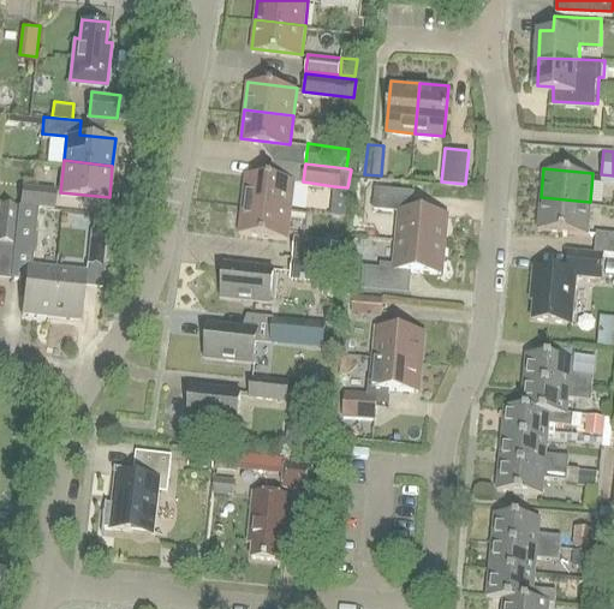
[(248,171),(244,201),(293,207),(297,178),(248,171)]
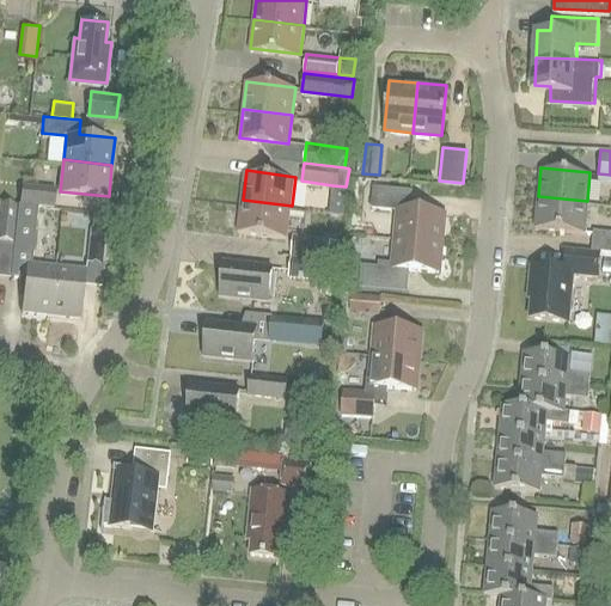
[(54,204),(55,187),(23,183),(20,200),(54,204)]
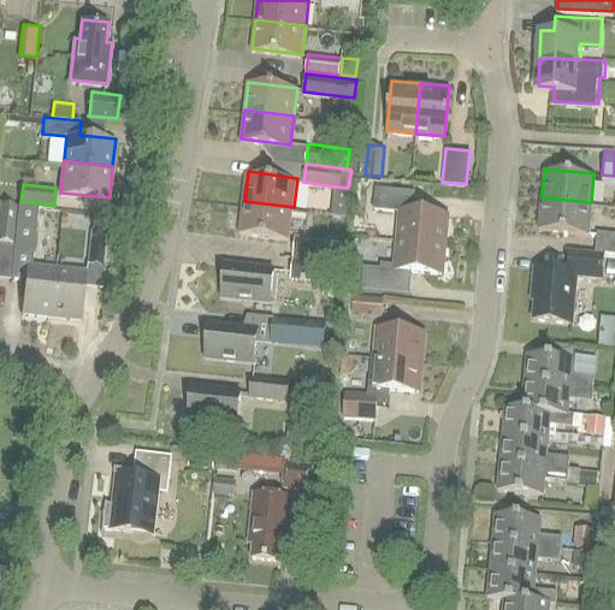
[(335,187),(331,213),(347,214),(349,188),(348,188),(335,187)]
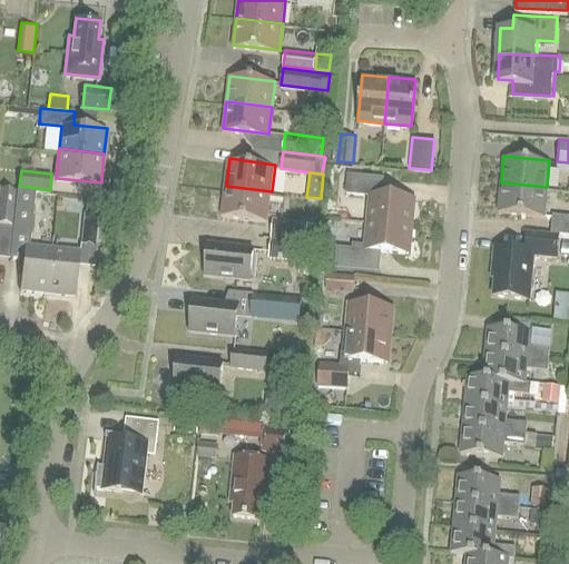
[(369,194),(366,219),(410,224),(412,198),(379,194),(381,176),(346,172),(345,191),(369,194)]
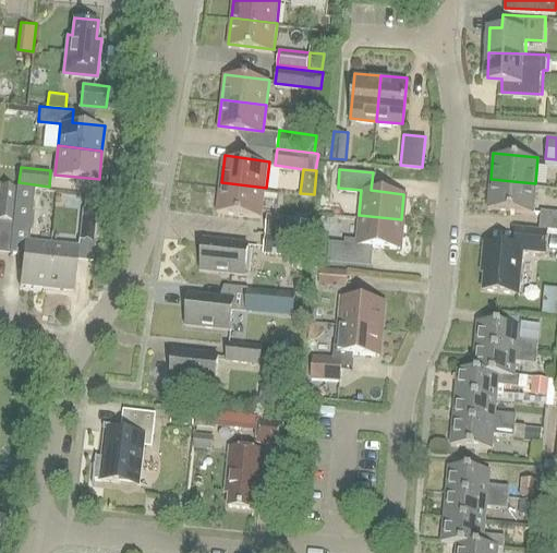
[(0,214),(11,215),(13,181),(0,179),(0,214)]
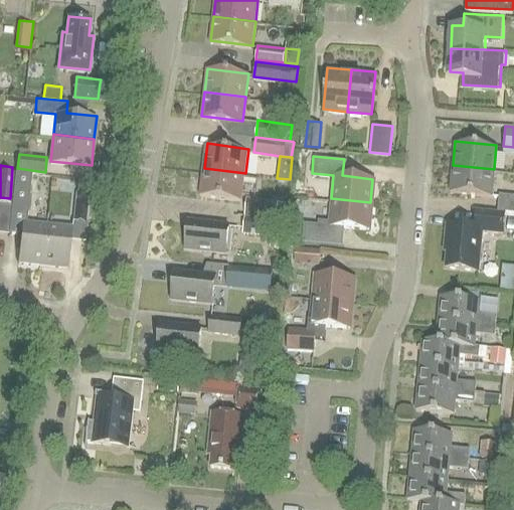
[(494,169),(453,165),(450,190),(491,193),(494,169)]
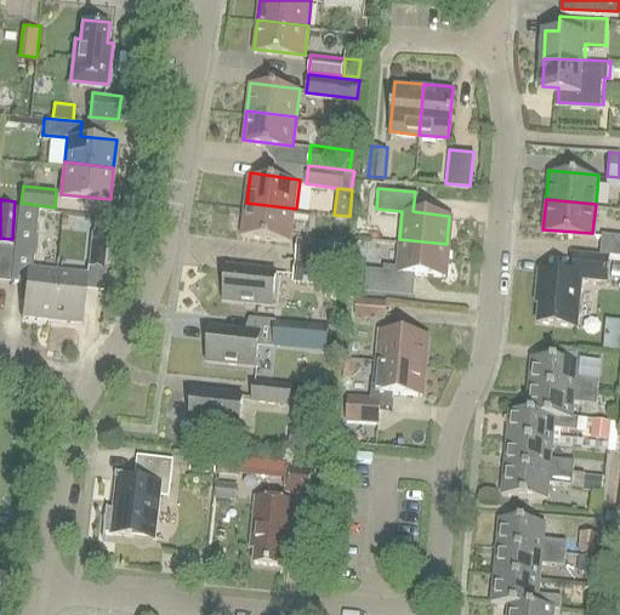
[(296,209),(246,203),(243,232),(293,238),(296,209)]
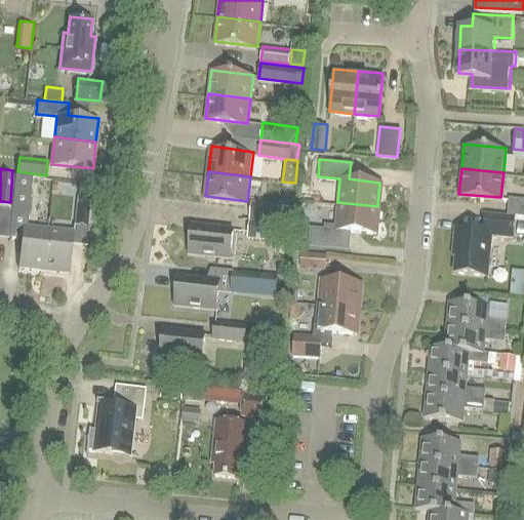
[(25,204),(28,173),(15,172),(13,203),(25,204)]
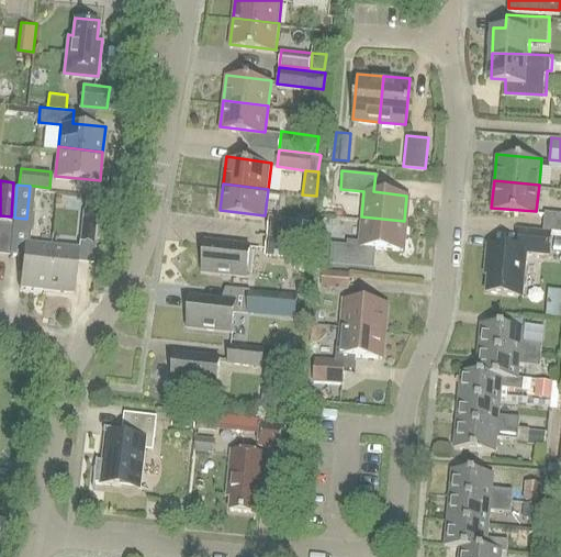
[(93,236),(97,204),(83,203),(80,235),(93,236)]
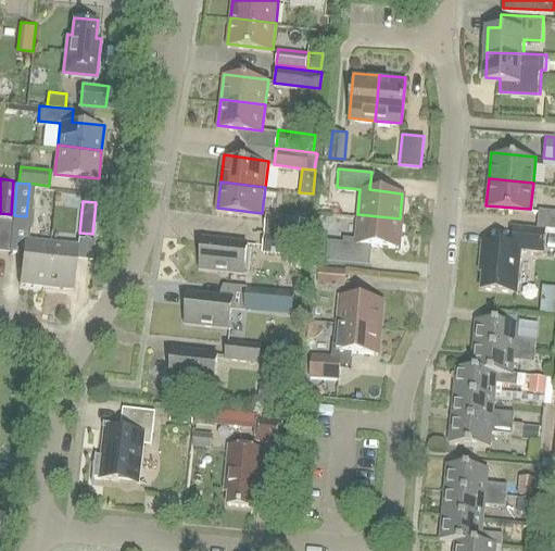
[(554,209),(539,208),(537,225),(554,227),(554,209)]
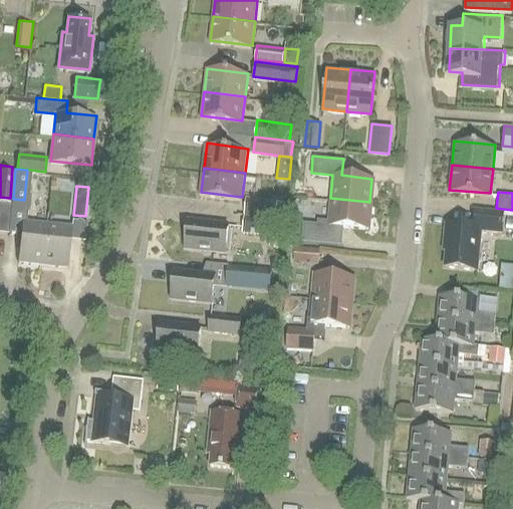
[(247,194),(245,211),(275,216),(278,199),(247,194)]
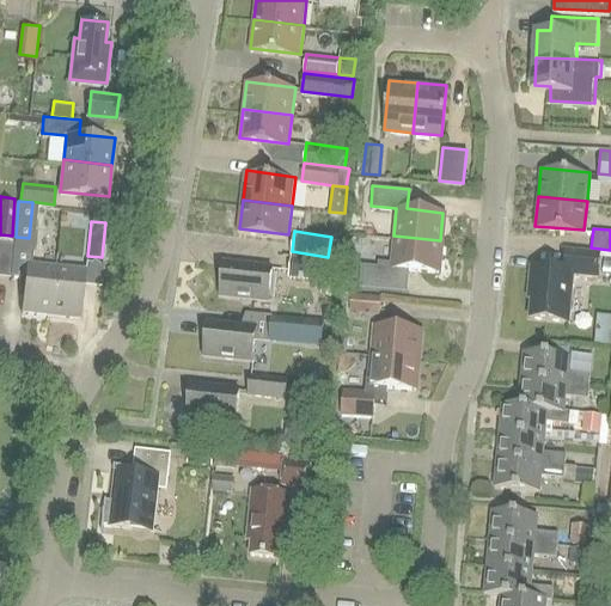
[(378,261),(377,265),(364,264),(361,287),(403,292),(405,268),(437,271),(440,240),(393,236),(389,262),(378,261)]
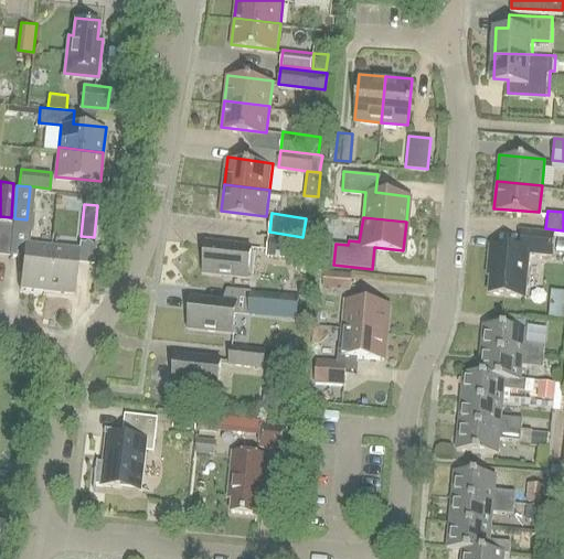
[(521,228),(520,245),(490,243),(488,275),(492,275),(490,292),(525,294),(529,250),(550,253),(552,232),(521,228)]
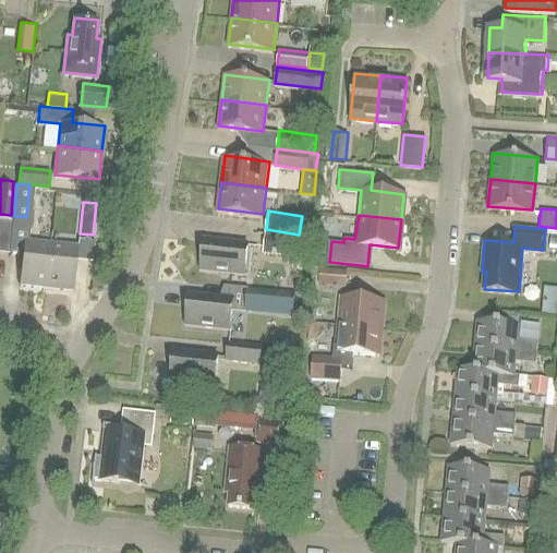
[(266,231),(264,249),(295,253),(298,235),(266,231)]
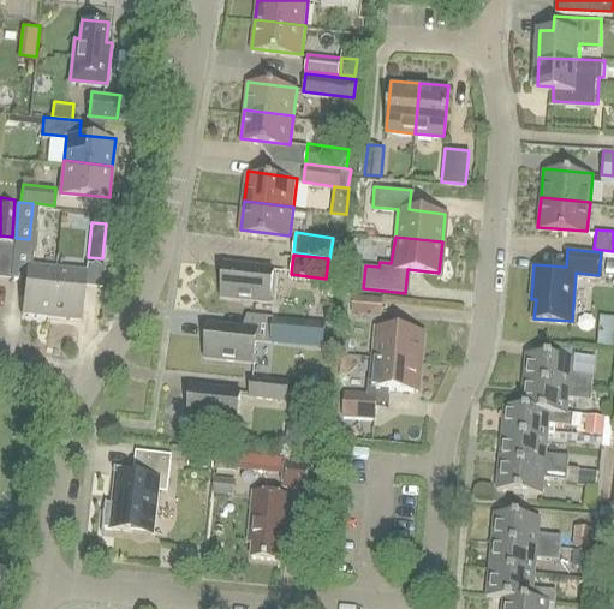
[(52,311),(57,262),(25,258),(21,308),(52,311)]
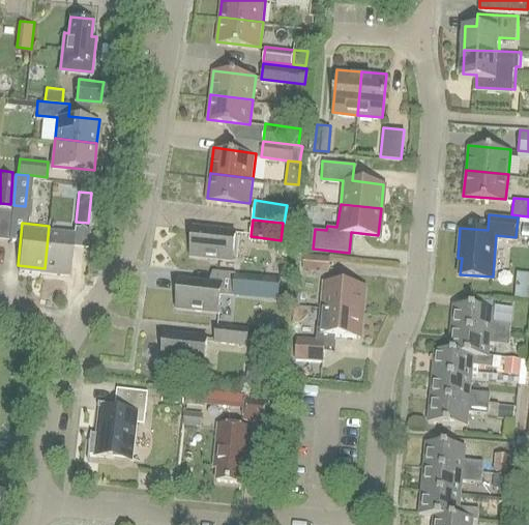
[(190,253),(190,254),(234,258),(234,257),(233,257),(236,231),(237,231),(237,229),(194,225),(194,226),(195,227),(192,253),(190,253)]
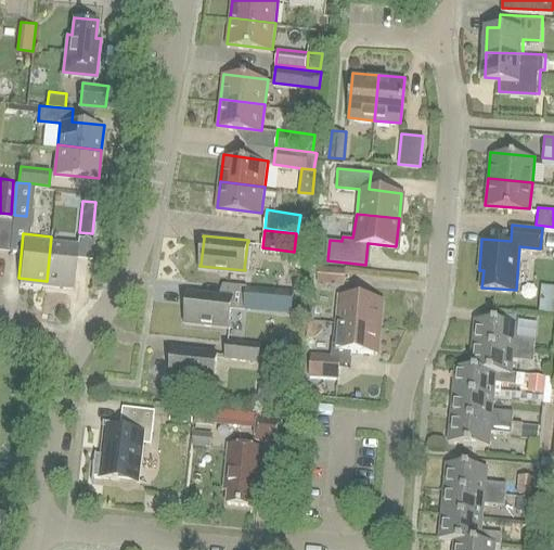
[(51,237),(47,281),(72,283),(75,239),(51,237)]
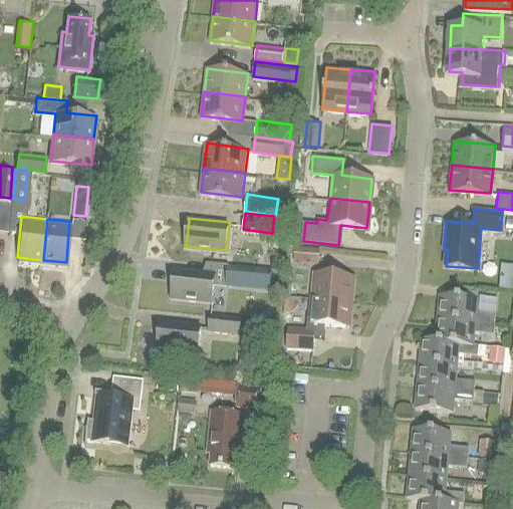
[(315,260),(316,248),(294,246),(293,258),(315,260)]
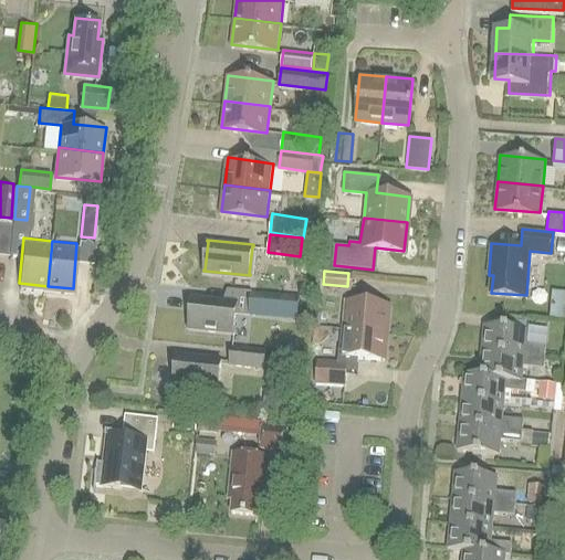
[(252,289),(251,307),(284,310),(297,312),(300,294),(285,293),(252,289)]
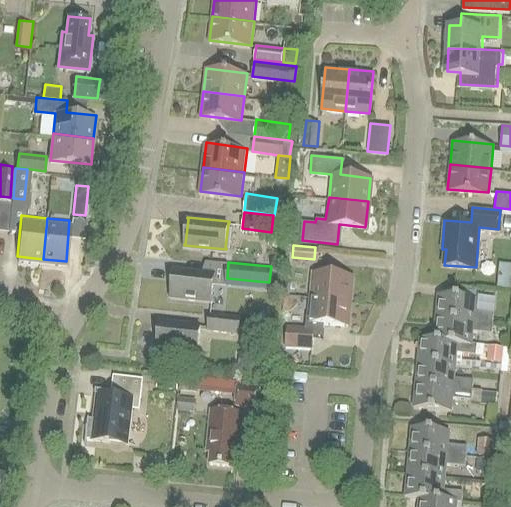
[(170,294),(170,295),(213,299),(213,298),(211,298),(214,273),(215,273),(215,272),(173,267),(173,269),(174,269),(172,294),(170,294)]
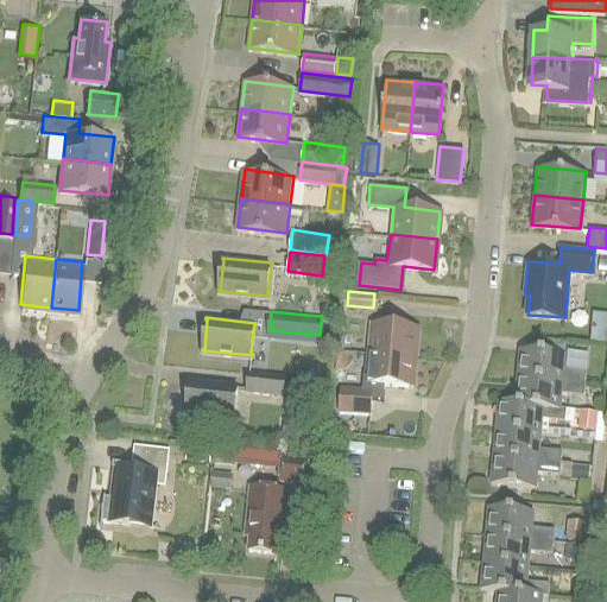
[(371,322),(367,352),(415,356),(418,327),(371,322)]
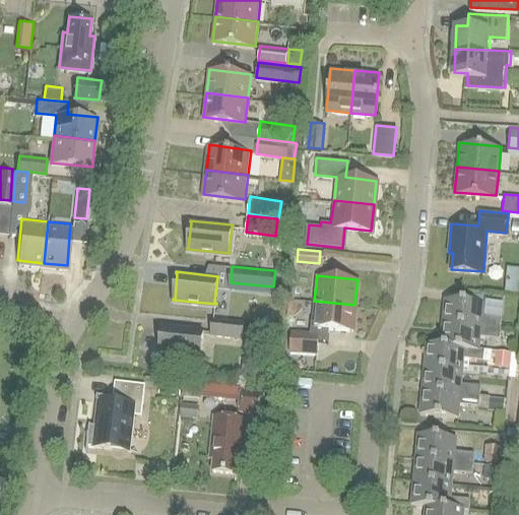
[(444,298),(442,320),(500,326),(501,317),(480,315),(482,301),(444,298)]
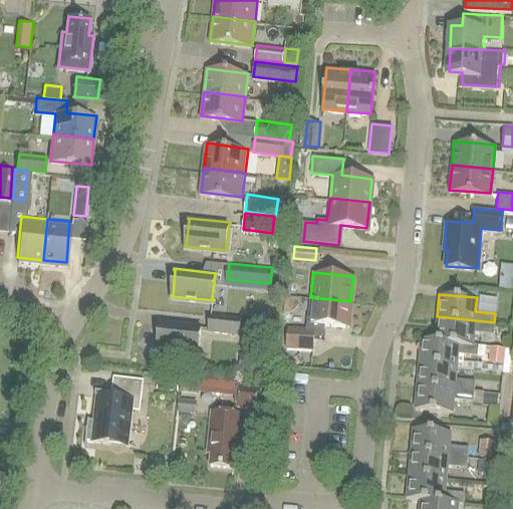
[(308,321),(307,330),(313,330),(313,333),(325,335),(326,323),(348,325),(350,301),(310,297),(308,321)]
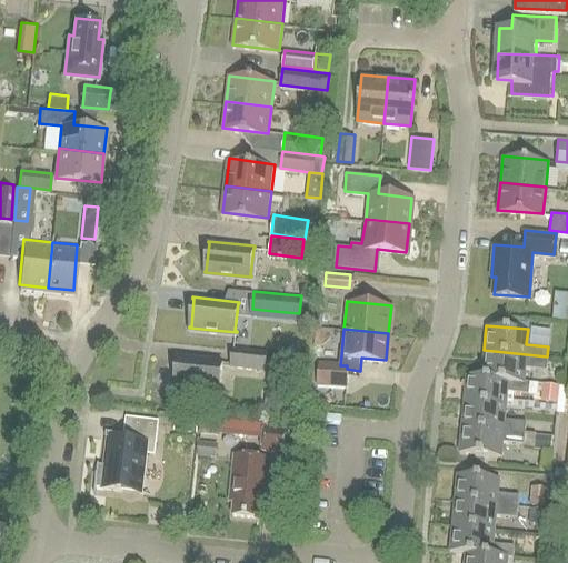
[(235,347),(232,364),(266,368),(267,353),(267,350),(235,347)]
